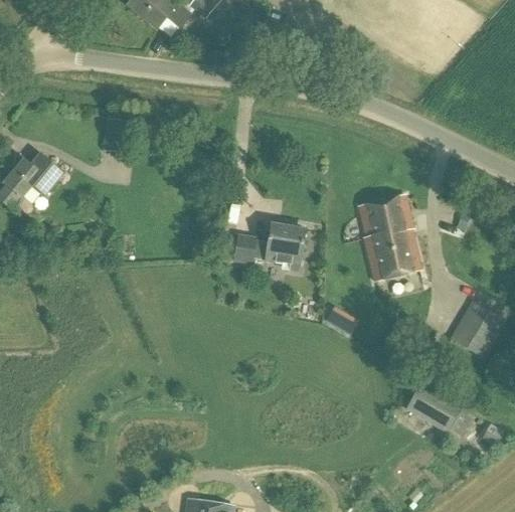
[(175,5),(169,0),(131,0),(128,3),(157,28),(166,17),(180,28),(192,13),(178,2),(175,5)]
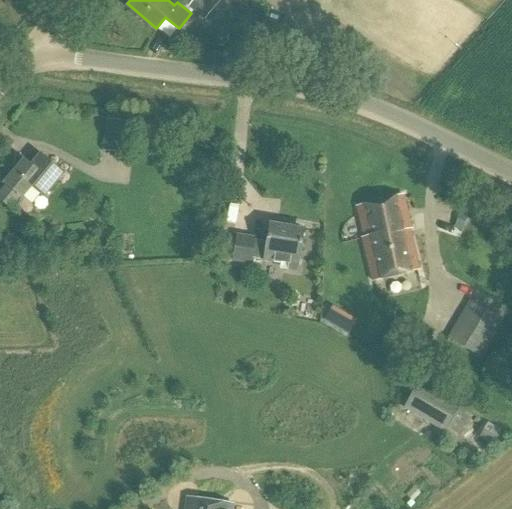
[(204,18),(218,0),(191,0),(188,5),(204,18)]
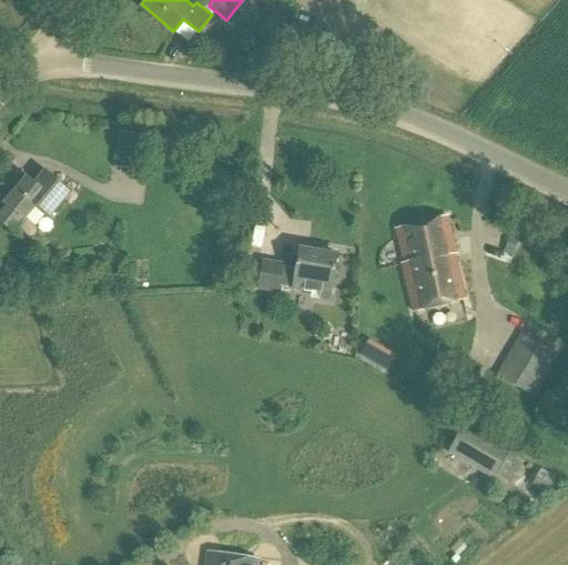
[(295,60),(298,42),(286,40),(283,58),(295,60)]
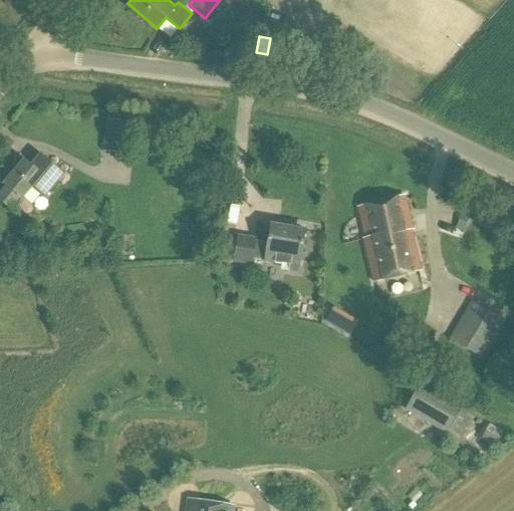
[(63,172),(40,153),(31,164),(24,159),(4,183),(6,184),(0,191),(0,197),(11,207),(20,196),(22,197),(32,185),(44,195),(63,172)]
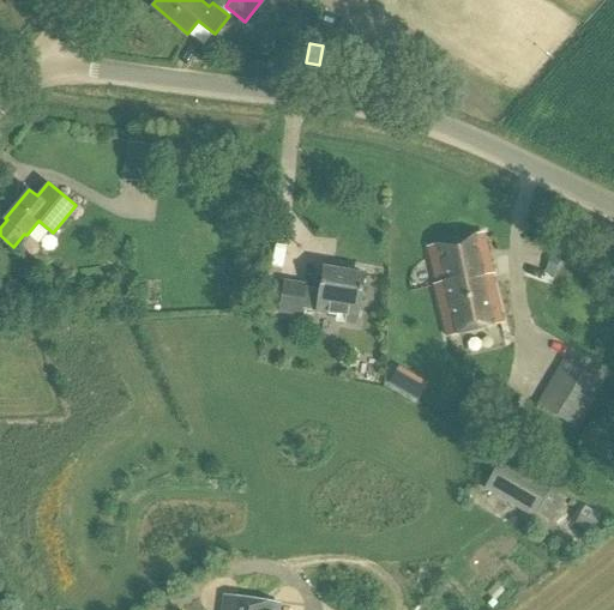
[(241,222),(242,237),(254,237),(253,221),(241,222)]
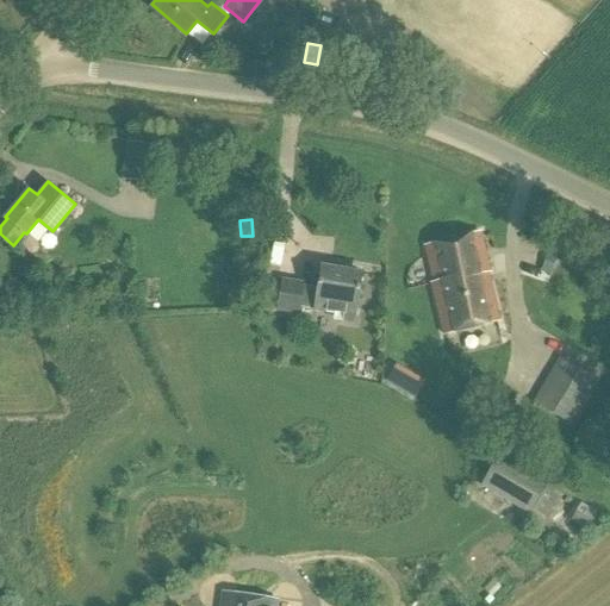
[(444,332),(500,318),(487,267),(491,267),(481,230),(427,243),(435,280),(433,281),(444,332)]
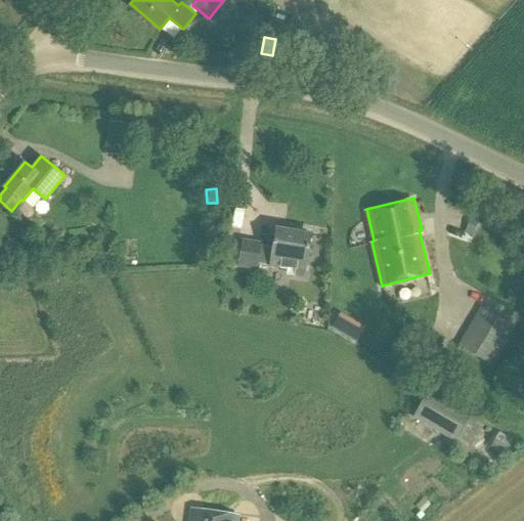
[(305,269),(311,233),(276,227),(273,245),(261,243),(262,242),(244,239),(239,261),(258,264),(258,262),(305,269)]
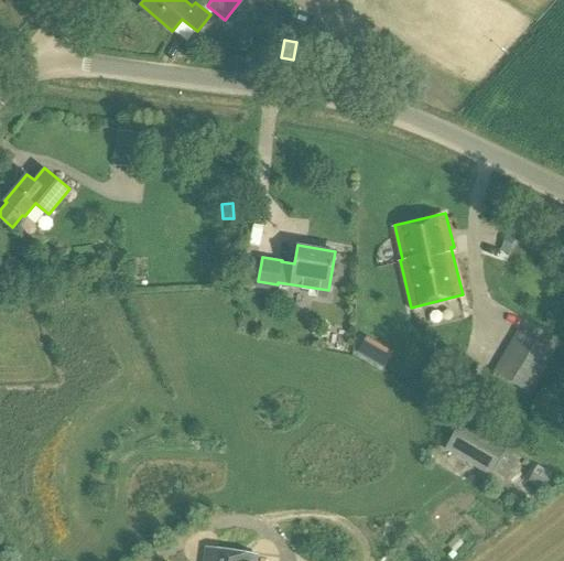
[(529,392),(553,349),(516,328),(491,370),(529,392)]
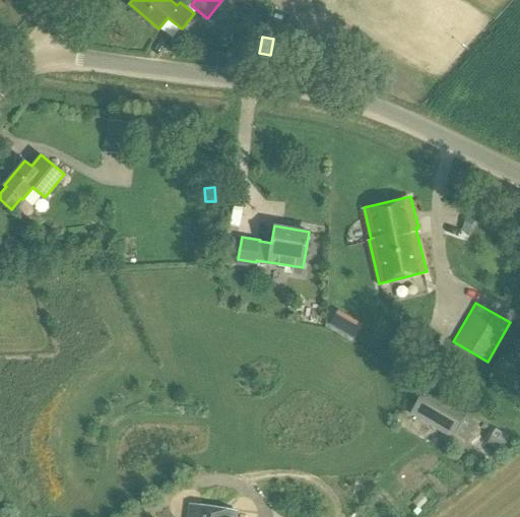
[(338,307),(329,322),(353,336),(363,322),(338,307)]
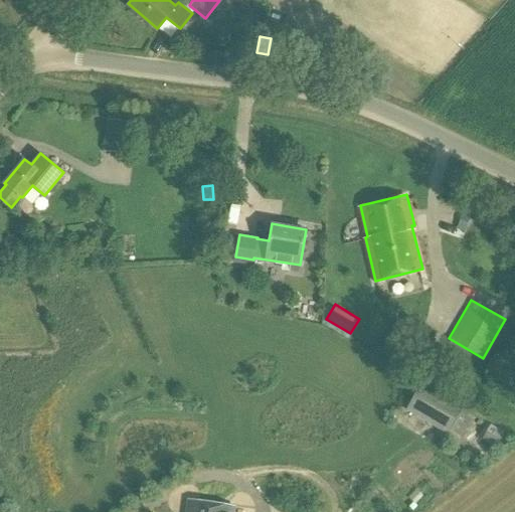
[(446,431),(459,405),(420,386),(407,411),(446,431)]
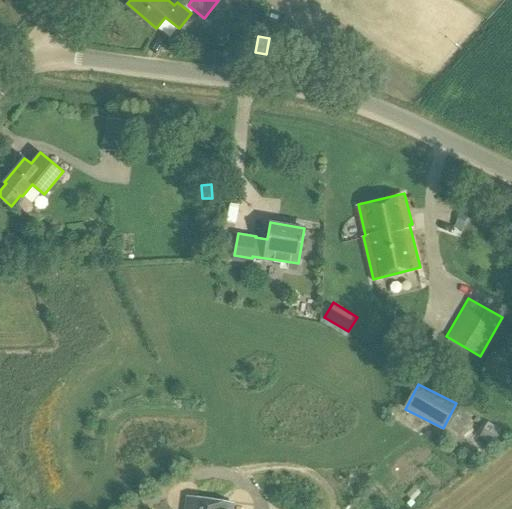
[(495,440),(501,429),(485,420),(478,431),(495,440)]
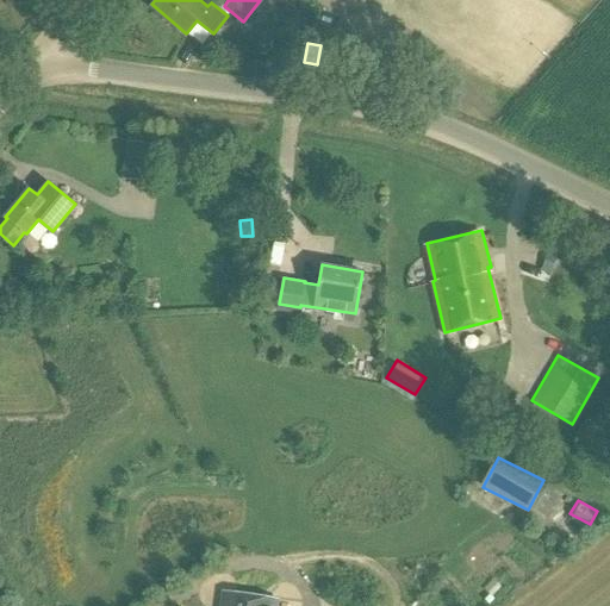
[(277,605),(278,599),(278,598),(222,589),(218,605),(277,605)]
